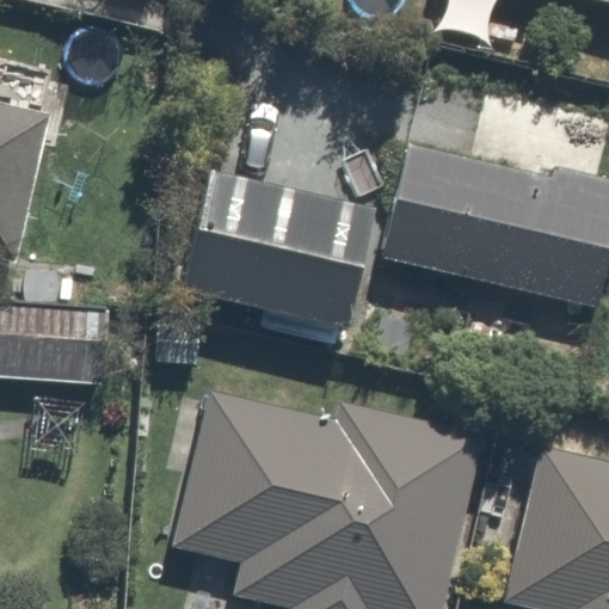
[(608,0),(543,0),(608,17),(608,0)]
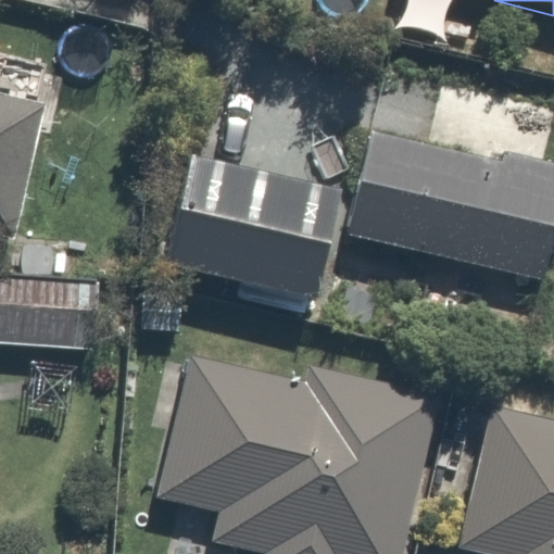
[(0,234),(9,237),(48,89),(0,76),(0,234)]
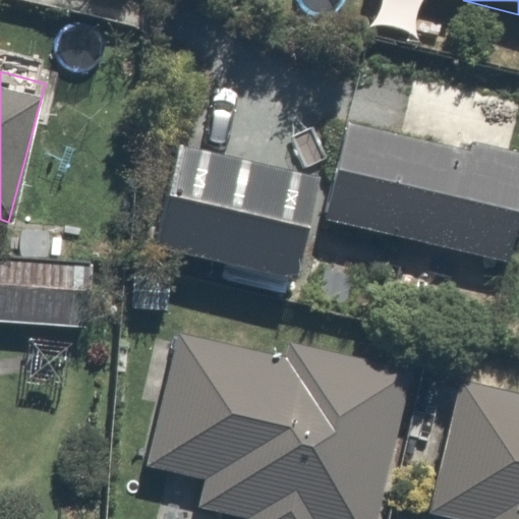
[(518,157),(346,114),(320,216),(518,266),(518,157)]
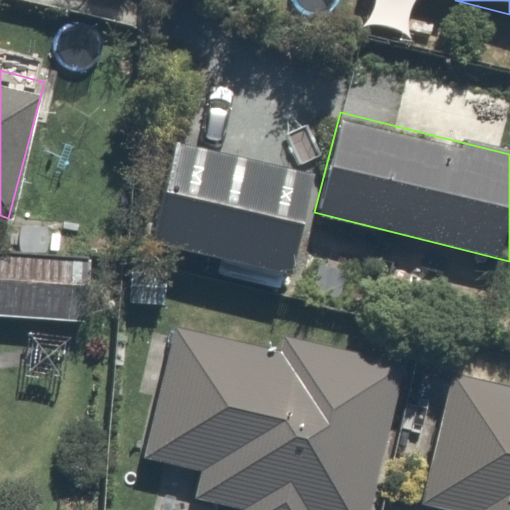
[(296,193),(187,162),(165,237),(274,269),(296,193)]
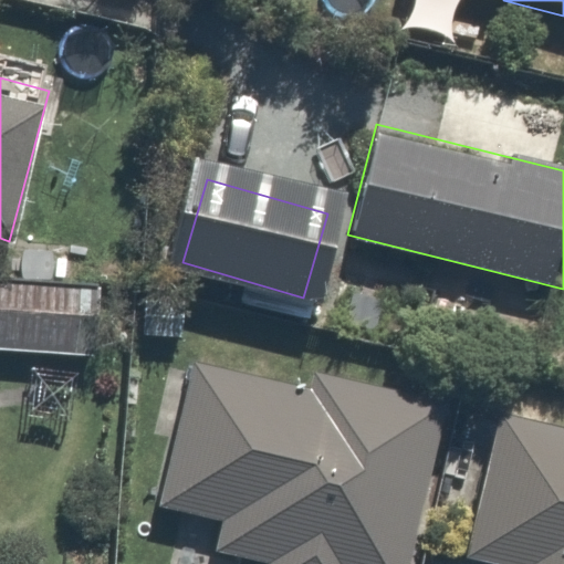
[(101,289),(0,283),(0,356),(97,361),(101,289)]
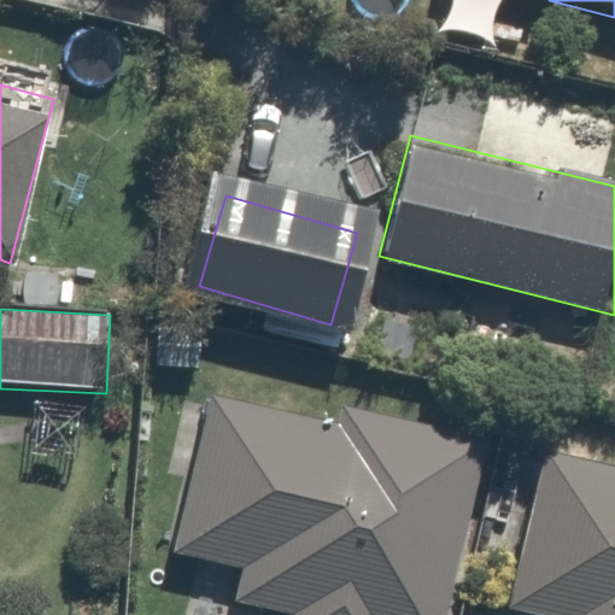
[(333,425),(217,397),(179,555),(241,569),(232,610),(249,614),(451,614),(496,432),(340,394),(333,425)]
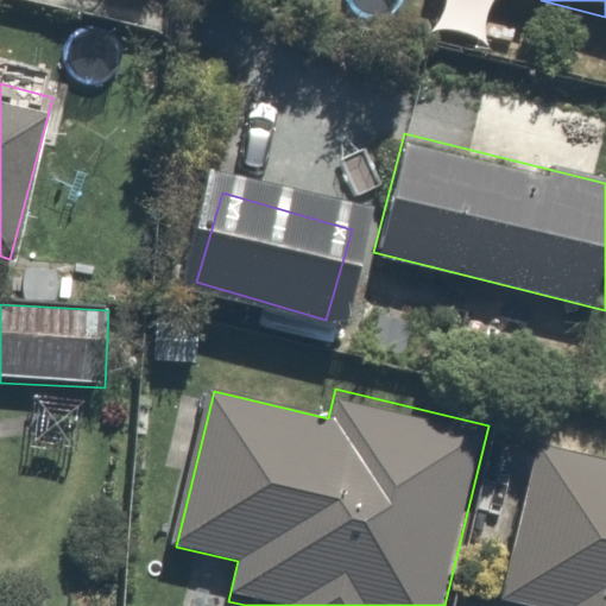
[(605,473),(536,456),(500,600),(521,605),(605,605),(605,473)]
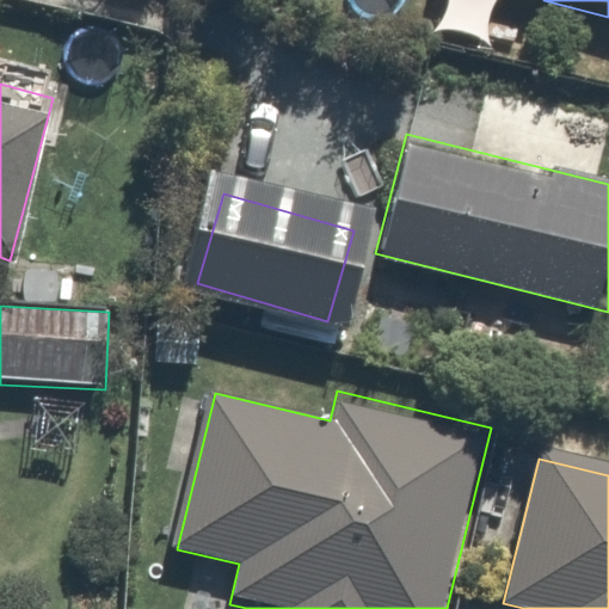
All buildings are outlined.
